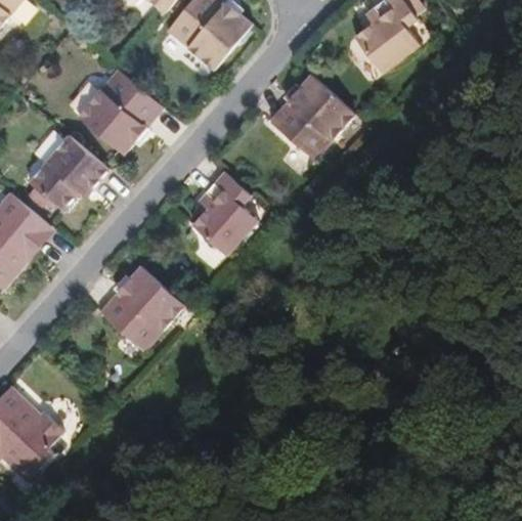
[(0,26),(22,0),(0,0),(0,26)]
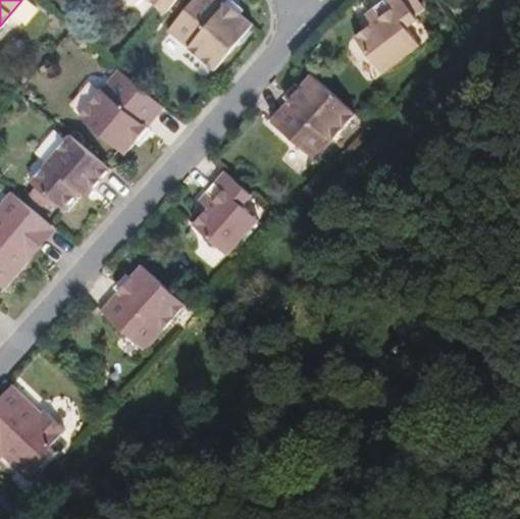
[(149,0),(162,11),(171,0),(149,0)]
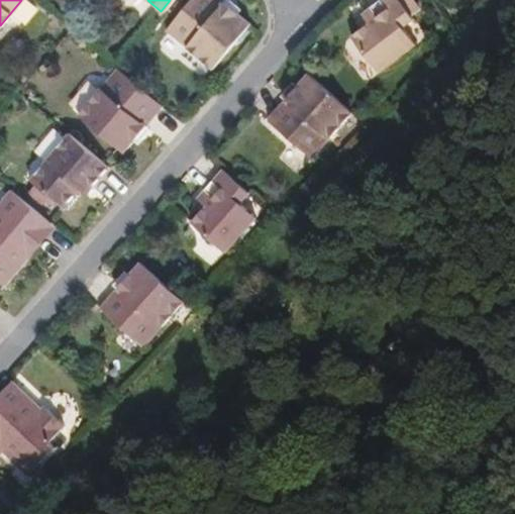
[(249,23),(235,12),(230,16),(219,6),(223,2),(221,0),(189,0),(165,30),(211,69),(249,23)]
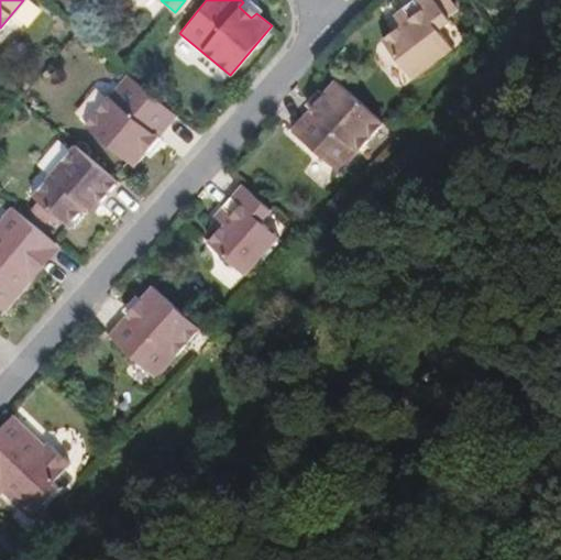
[(256,13),(259,9),(249,0),(244,0),(243,2),(239,7),(251,18),(256,13)]
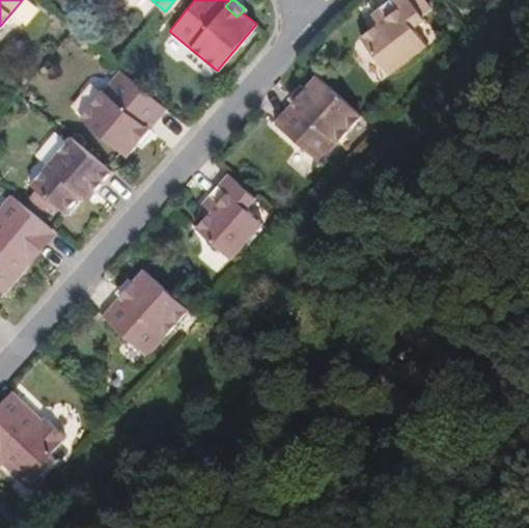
[(411,28),(422,19),(407,0),(386,0),(368,15),(376,25),(359,38),(387,73),(423,44),(411,28)]
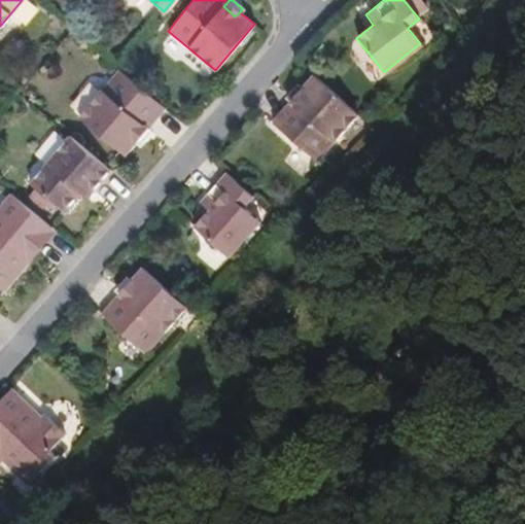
[(117,68),(78,116),(125,154),(136,141),(131,137),(140,126),(146,130),(165,108),(117,68)]
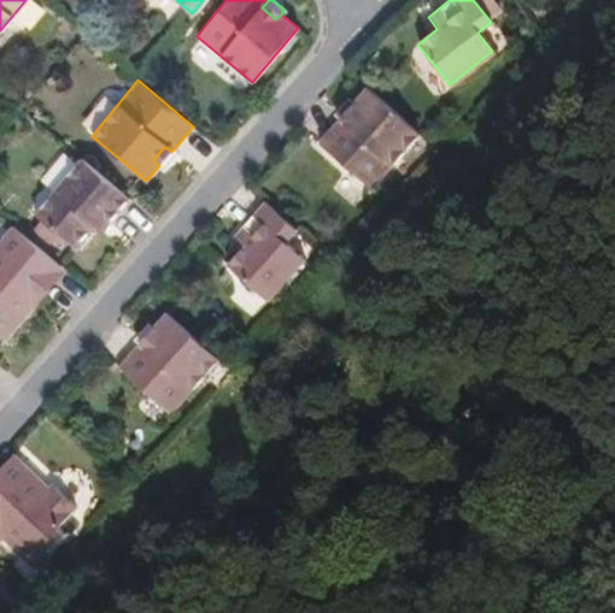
[(370,186),(417,133),(365,87),(352,101),(358,108),(345,123),(338,118),(317,140),(370,186)]
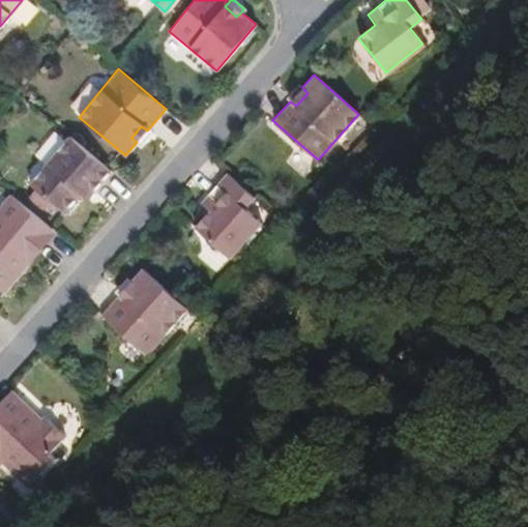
[(296,106),(308,93),(302,87),(298,85),(286,97),(290,101),(296,106)]
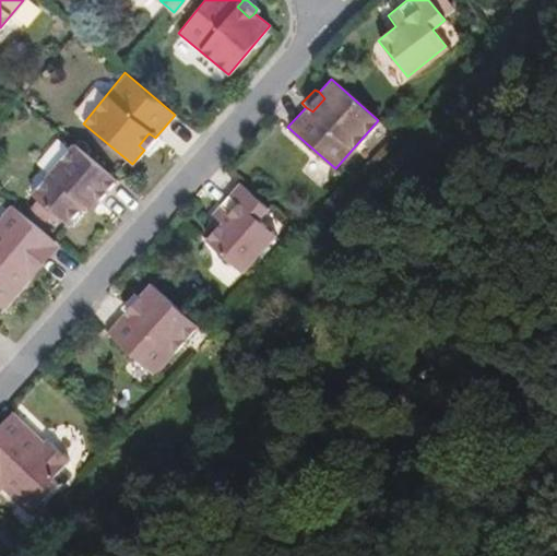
[(147,152),(158,140),(155,138),(149,133),(139,145),(144,150),(147,152)]
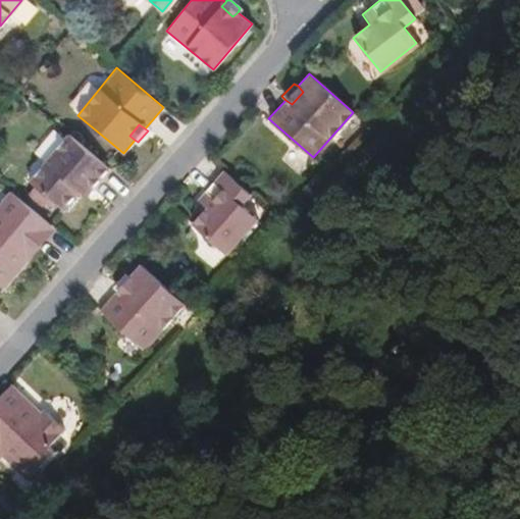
[(109,167),(66,133),(28,178),(33,184),(26,193),(39,204),(42,200),(46,196),(52,201),(62,209),(79,190),(84,183),(90,189),(109,167)]
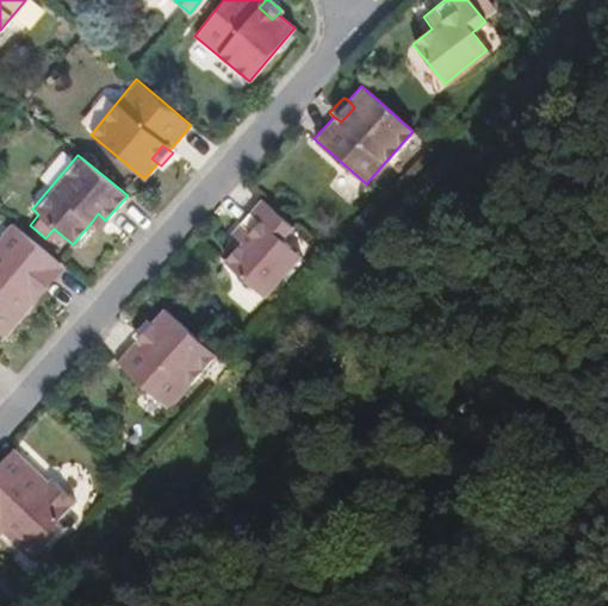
[(301,254),(283,238),(292,226),(260,199),(230,232),(234,236),(240,242),(233,249),(224,260),(264,295),(301,254)]
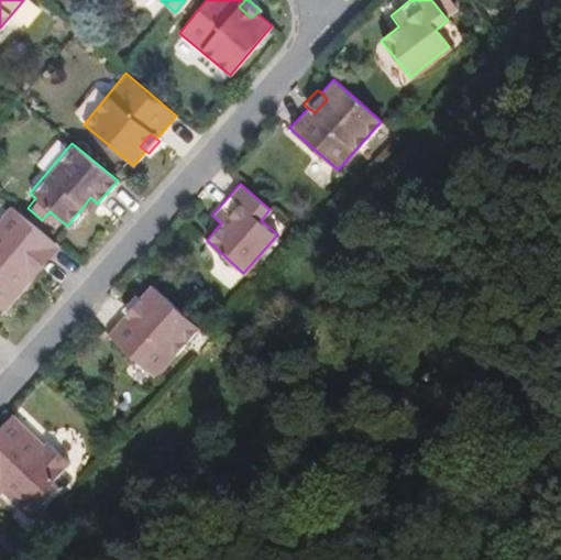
[(90,210),(97,204),(90,197),(85,205),(90,210)]
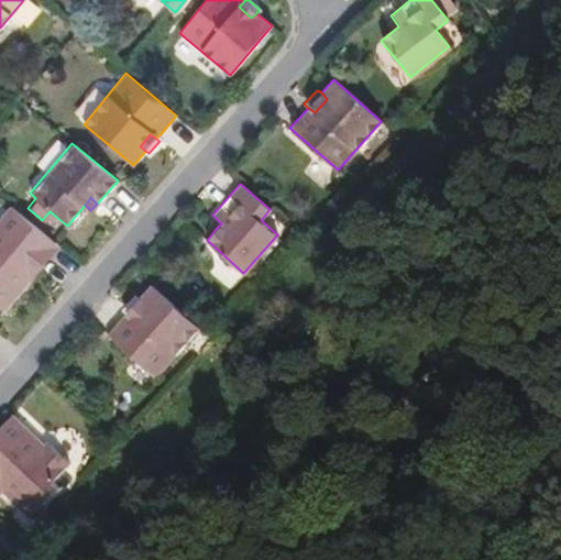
[(21,267),(28,260),(36,259),(52,240),(9,205),(0,216),(0,306),(3,309),(28,280),(21,274),(21,267)]
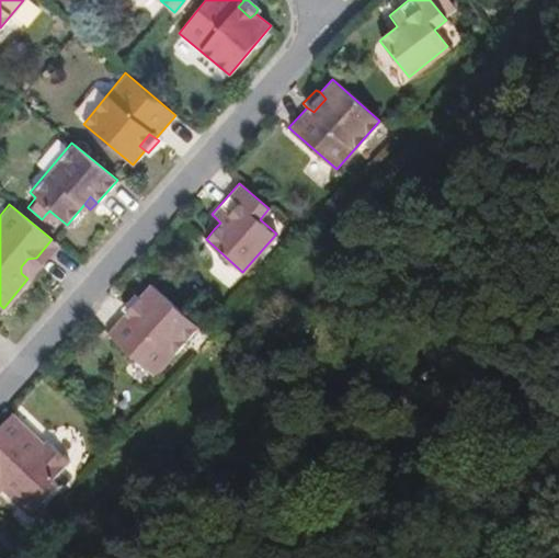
[(53,221),(56,216),(49,211),(45,215),(53,221)]
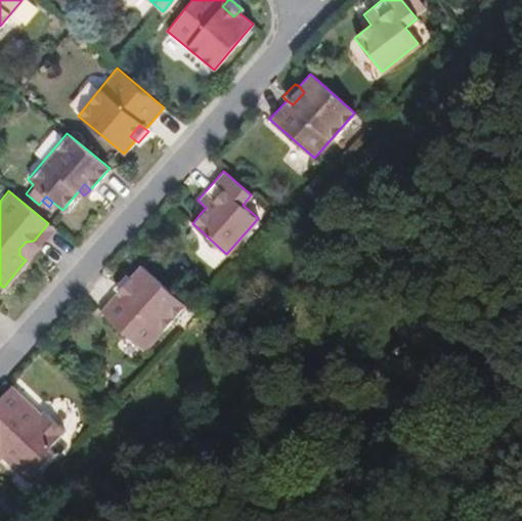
[(200,214),(206,208),(201,203),(196,210),(200,214)]
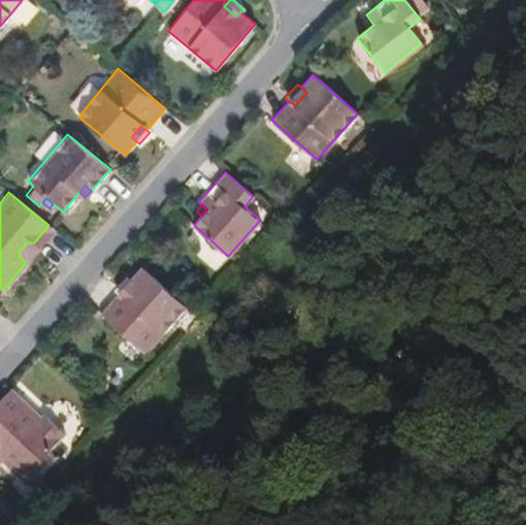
[(26,262),(54,229),(48,225),(34,242),(26,243),(20,251),(20,257),(26,262)]
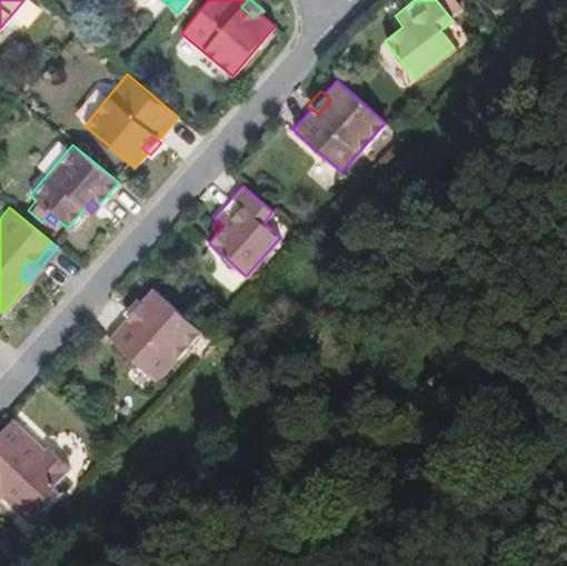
[(201,330),(153,287),(139,303),(145,308),(133,319),(128,315),(108,337),(157,380),(201,330)]
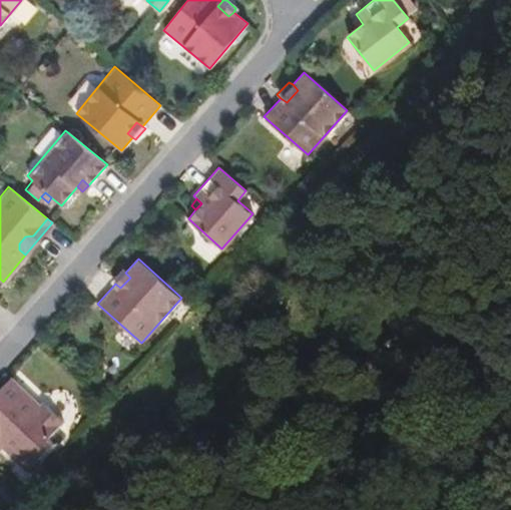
[(120,288),(130,278),(125,273),(122,270),(112,281),(115,284),(120,288)]
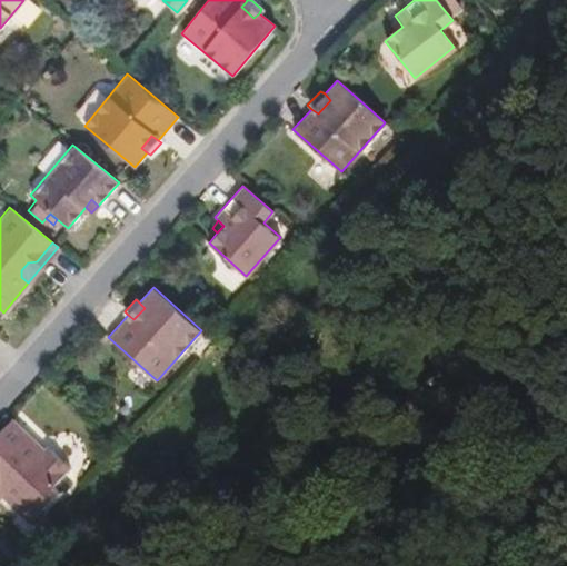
[(46,489),(62,474),(41,452),(43,449),(11,417),(0,428),(0,474),(7,479),(6,488),(0,494),(28,520),(47,500),(46,489)]
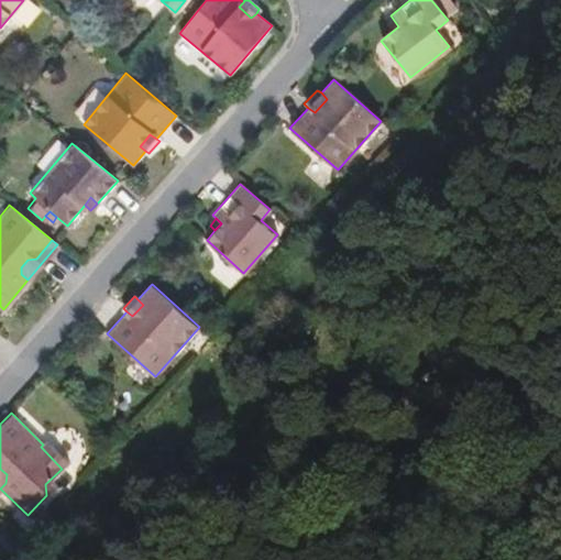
All buildings are outlined.
